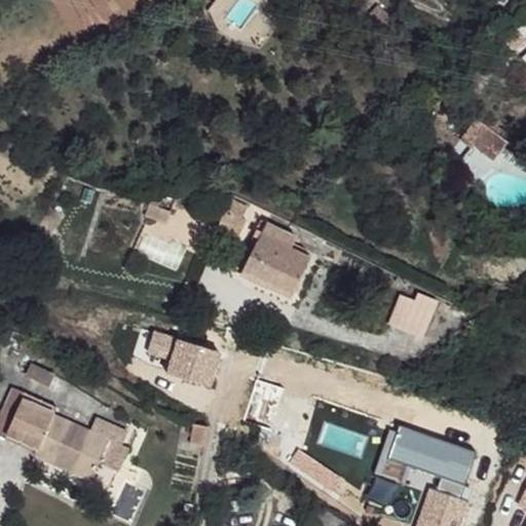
[(485,106),(477,113),(513,137),(518,129),(485,106)]
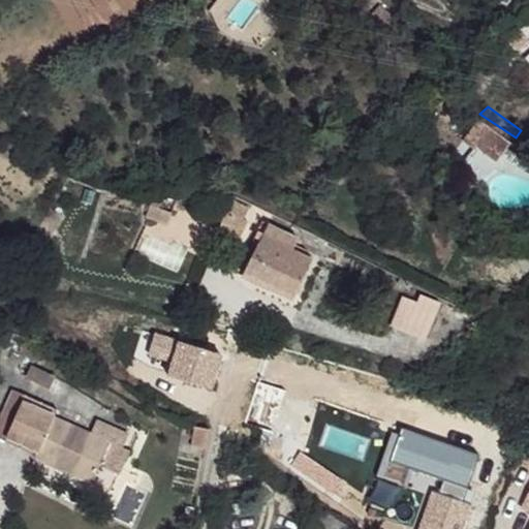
[(516,137),(479,114),(472,127),(506,150),(516,137)]
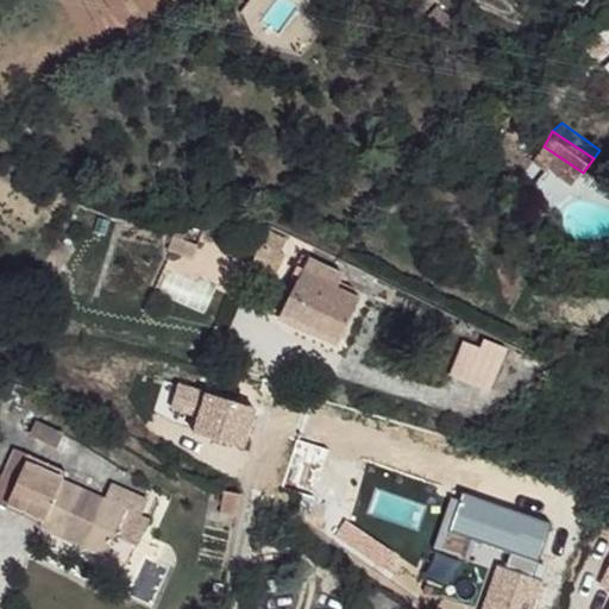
[(292,236),(267,225),(239,277),(264,286),(292,236)]
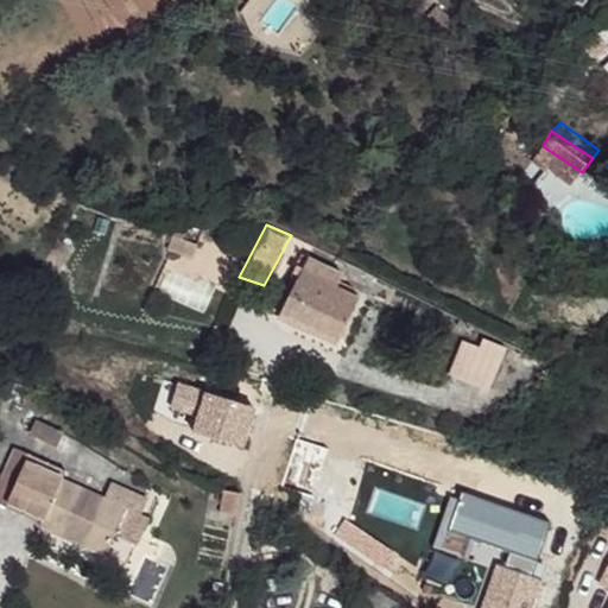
[(344,296),(306,276),(289,318),(349,343),(369,297),(348,286),(344,296)]
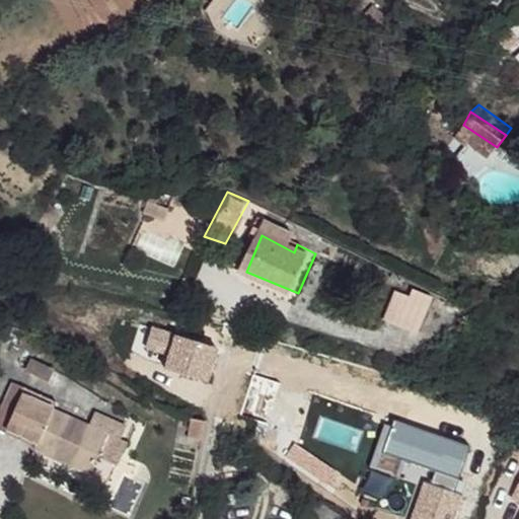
[(409,297),(391,292),(384,319),(417,332),(434,296),(414,288),(409,297)]
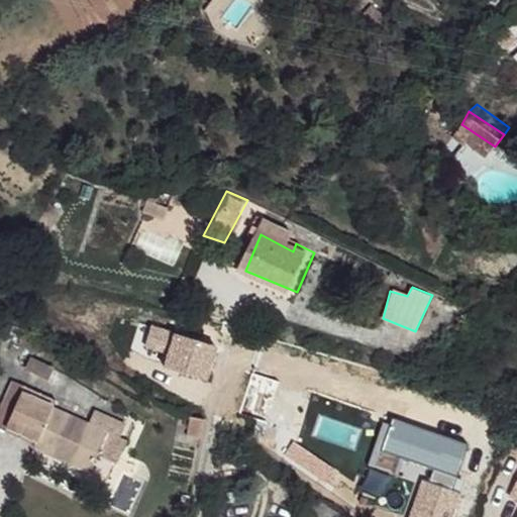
[(442,304),(432,300),(421,323),(433,326),(442,304)]
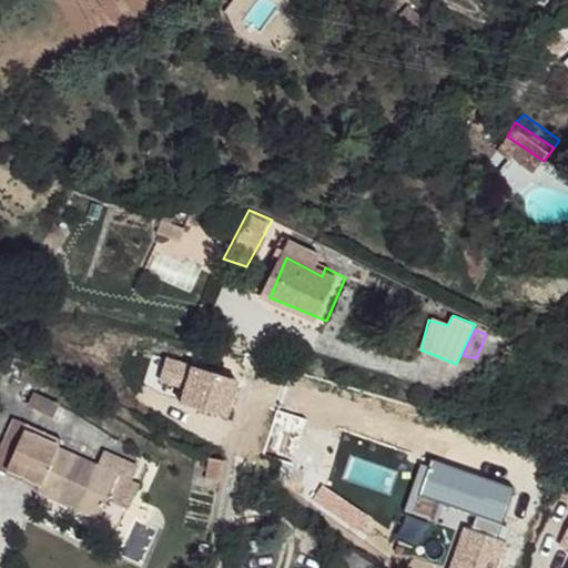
[(240,382),(191,366),(166,357),(158,383),(182,391),(179,403),(226,419),(240,382)]
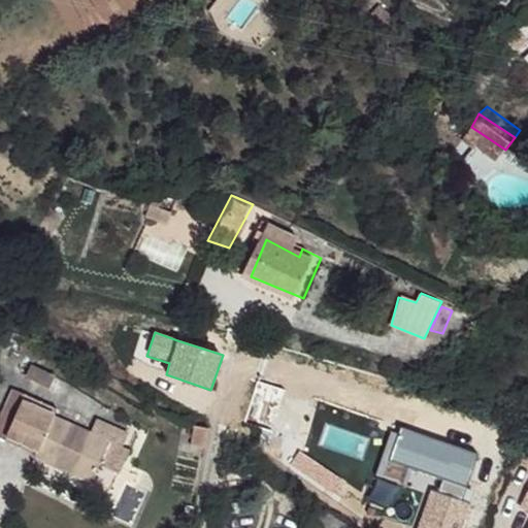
[(66,399),(37,386),(36,388),(28,404),(15,398),(6,426),(19,434),(21,428),(48,440),(45,449),(101,471),(113,448),(120,430),(132,434),(136,423),(110,411),(104,426),(63,406),(66,399)]
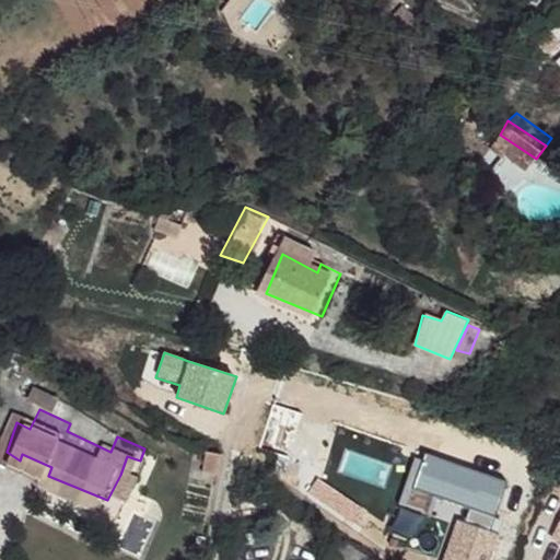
[(220,455),(202,450),(195,485),(212,486),(220,455)]
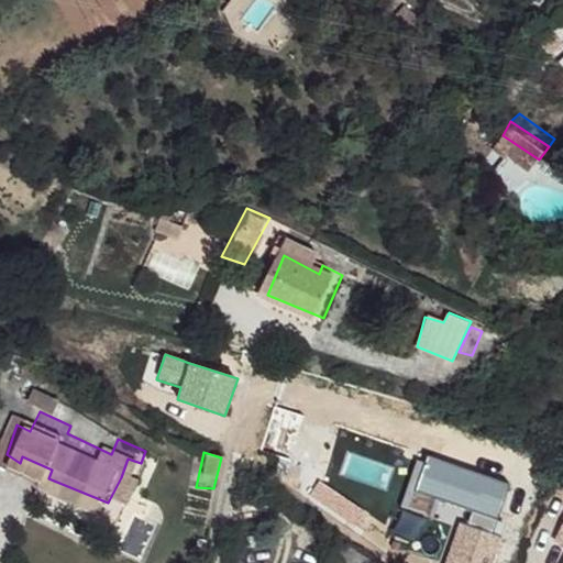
[(509,485),(427,455),(426,463),(417,460),(401,507),(434,518),(440,499),(473,510),(467,525),(460,522),(444,562),(493,562),(503,538),(493,534),(509,485)]
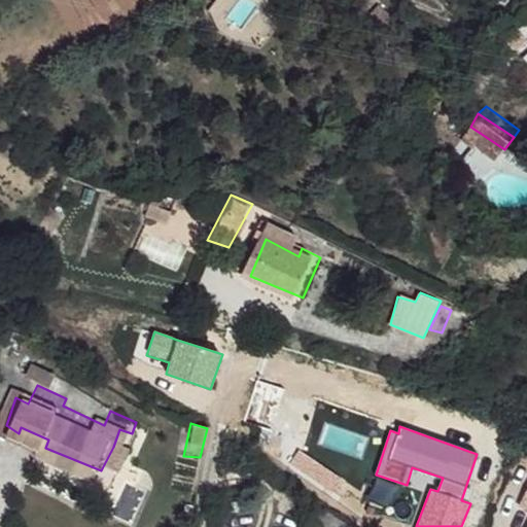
[(132,433),(119,429),(113,447),(124,452),(132,433)]
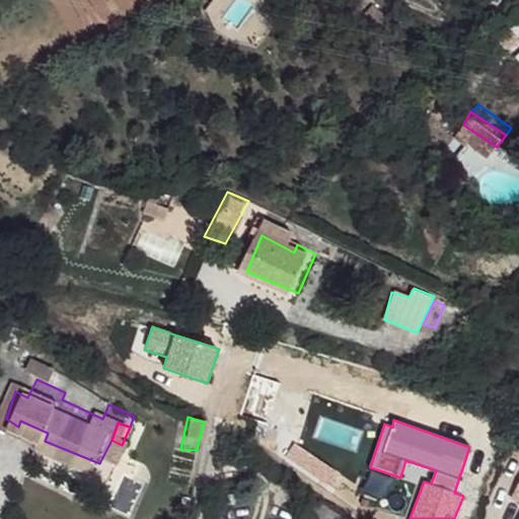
[(300,515),(296,518),(346,518),(312,496),(300,515)]
